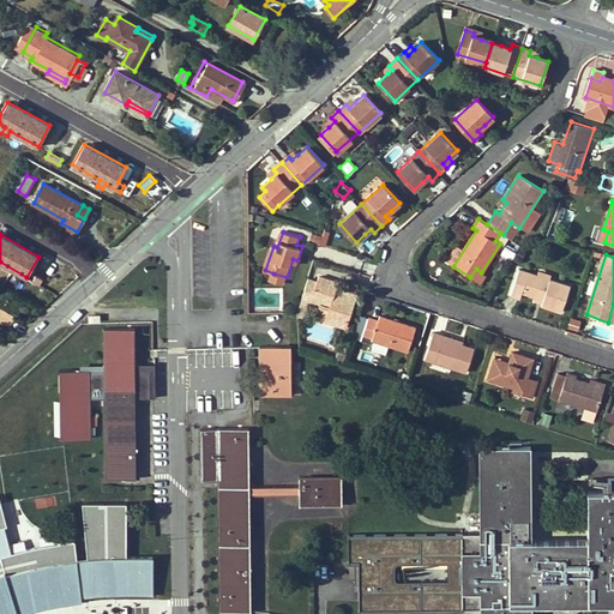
[(481,272),(476,269),(470,277),(480,283),(486,275),(481,272)]
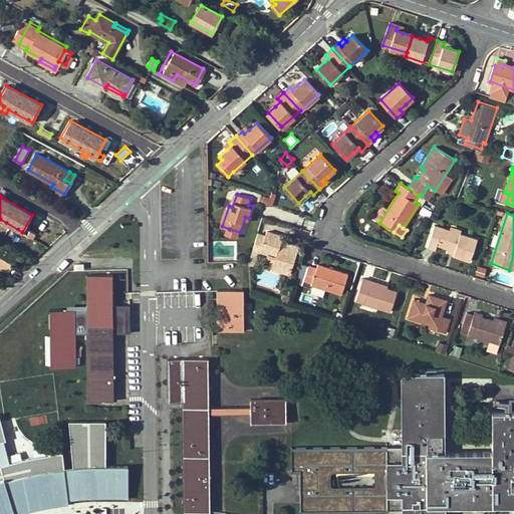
[(461,235),(450,231),(435,226),(428,247),(436,250),(437,245),(455,251),(453,256),(471,261),(477,240),(461,235)]
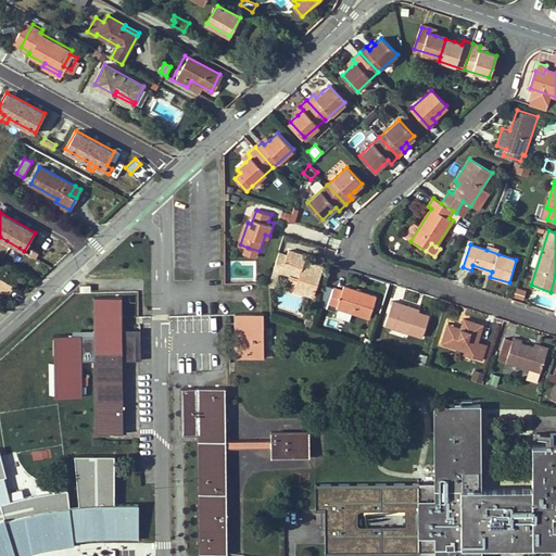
[(245,253),(257,257),(260,251),(248,248),(245,253)]
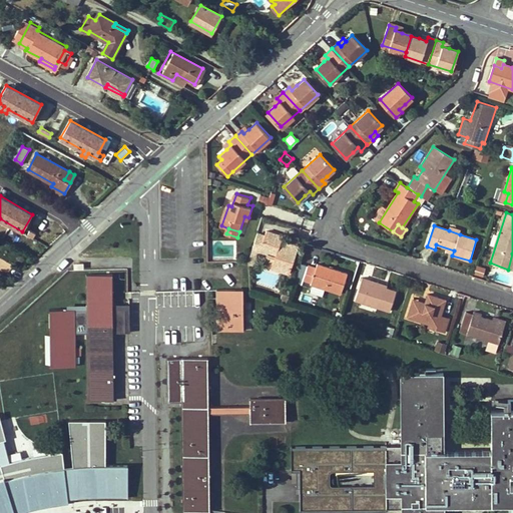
[(265,236),(259,234),(250,255),(258,253),(261,251),(269,254),(276,257),(272,268),(291,274),(298,250),(281,244),(282,240),(284,236),(267,231),(265,236)]
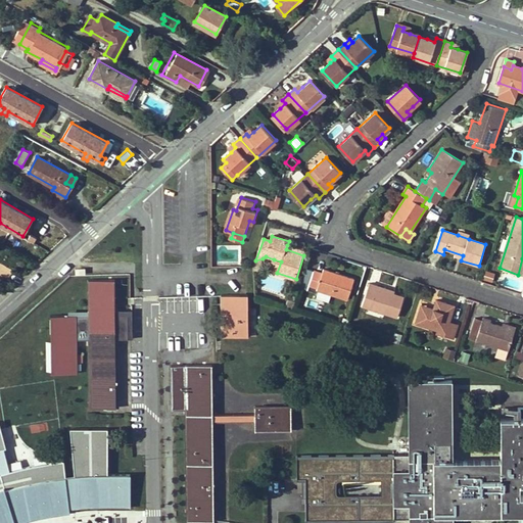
[(304,251),(287,245),(286,249),(303,255),(304,251)]
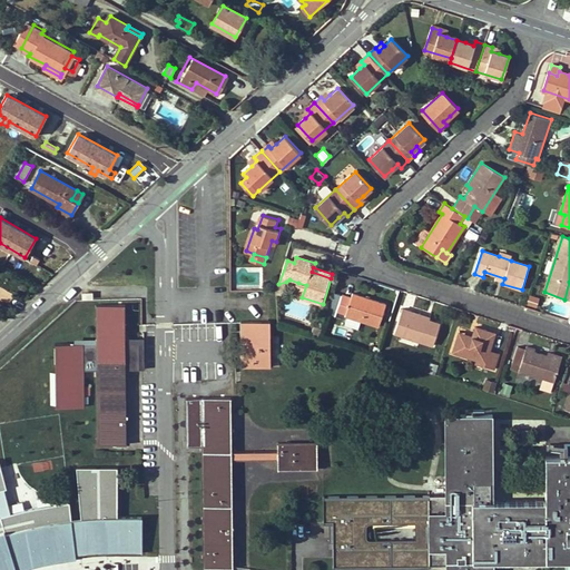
[(283,291),(286,282),(278,284),(277,290),(277,291),(282,291),(283,291)]
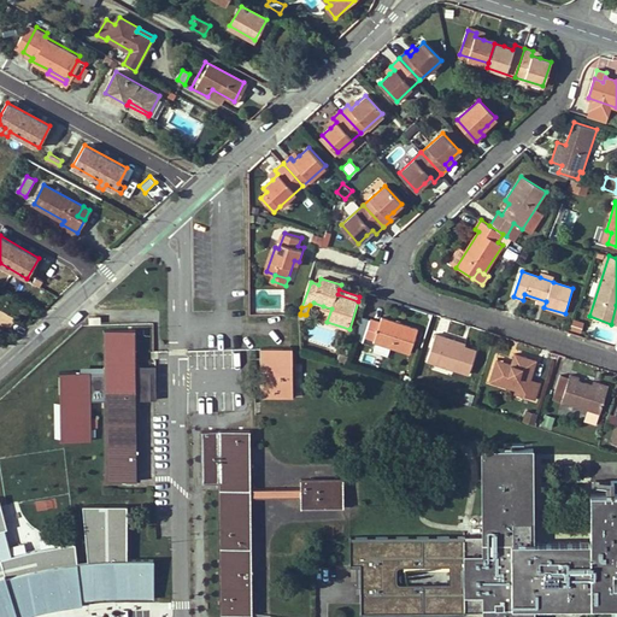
[(331,309),(323,306),(318,319),(327,322),(331,309)]
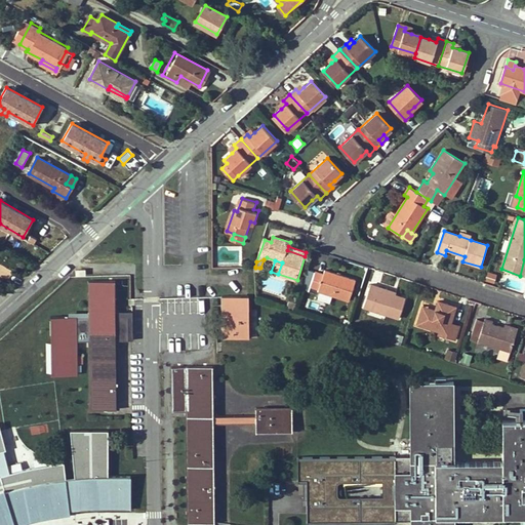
[(318,291),(349,301),(356,280),(324,271),(323,274),(315,272),(310,287),(318,289),(318,291)]
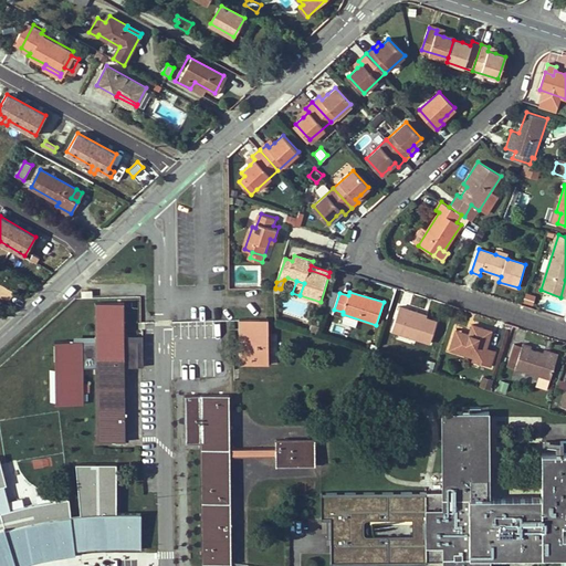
[(126,440),(126,358),(126,341),(125,302),(96,303),(97,342),(56,342),(56,406),(85,406),(84,368),(97,368),(97,441),(126,440)]
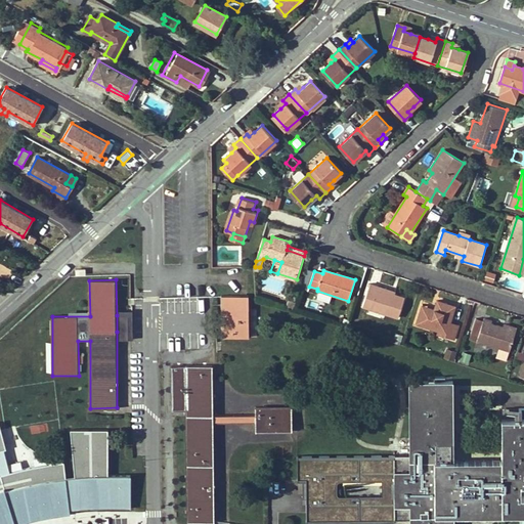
[(378,287),(369,284),(365,297),(374,300),(370,309),(397,317),(404,299),(394,296),(377,290),(378,287)]
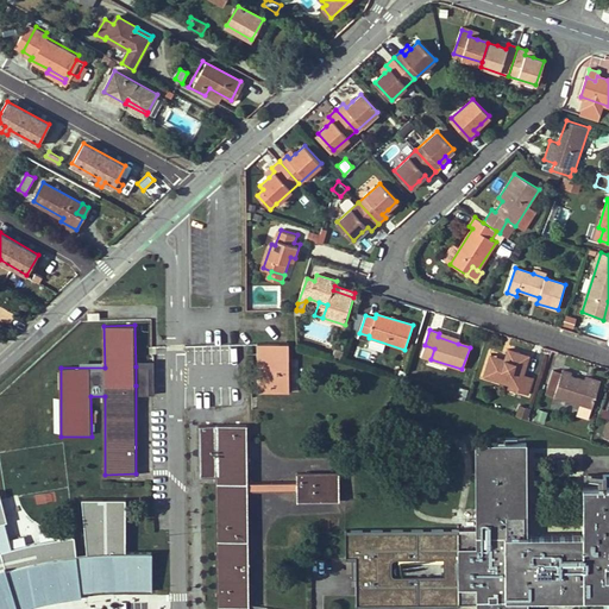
[(439,333),(438,337),(458,344),(459,339),(439,333)]
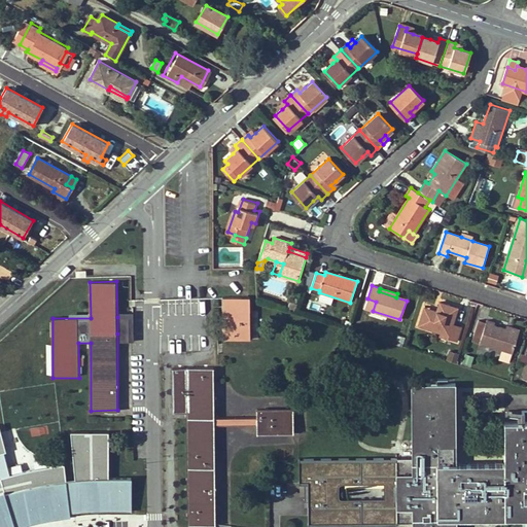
[(320,293),(319,299),(330,303),(332,296),(320,293)]
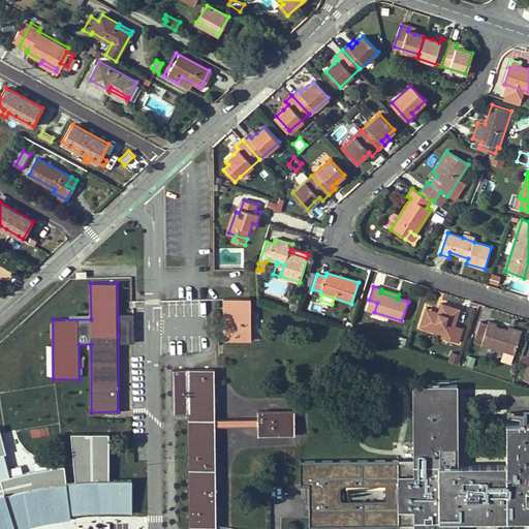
[(227,331),(223,331),(223,340),(251,340),(251,298),(227,299),(227,331)]
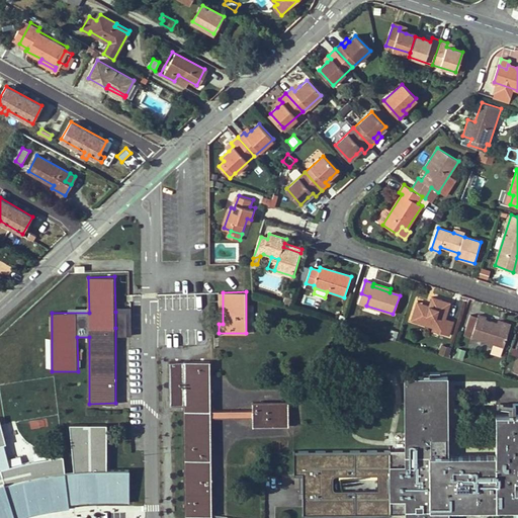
[(450,303),(432,296),(428,307),(427,310),(416,306),(412,317),(423,321),(434,325),(432,330),(448,335),(453,321),(444,318),(450,303)]
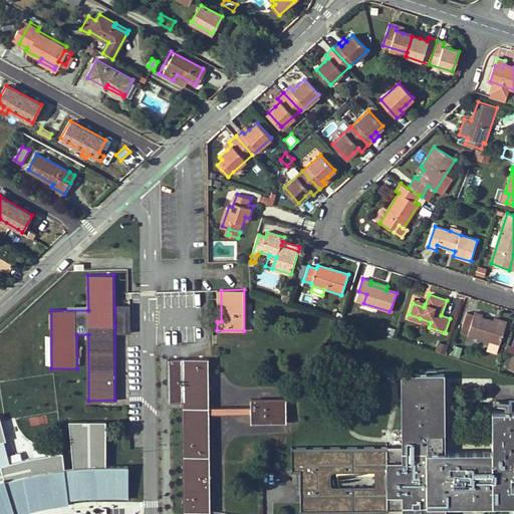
[(253,303),(246,303),(246,330),(254,330),(253,303)]
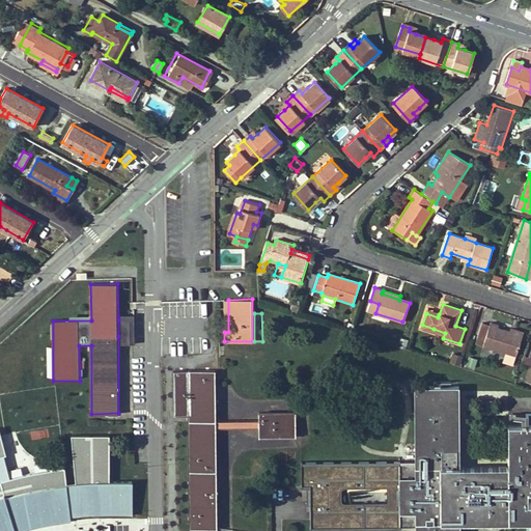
[(134,319),(118,319),(118,336),(118,344),(134,344),(134,319)]
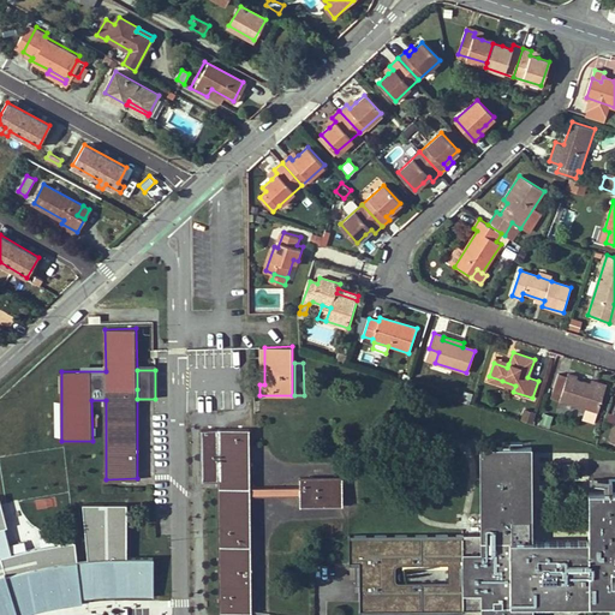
[(559,372),(550,396),(597,412),(604,388),(592,384),(577,380),(578,376),(568,374),(567,376),(559,372)]
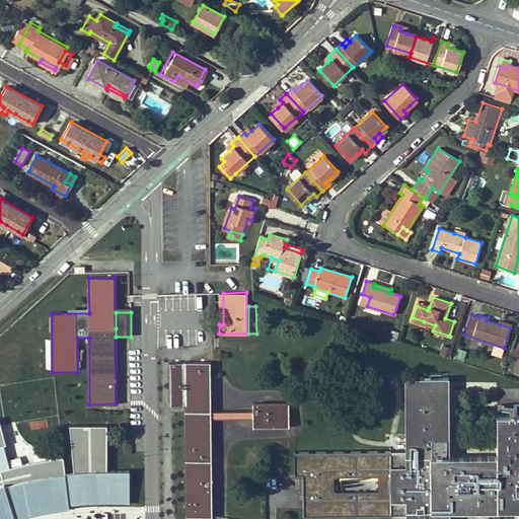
[(435,325),(424,321),(422,326),(433,330),(435,325)]
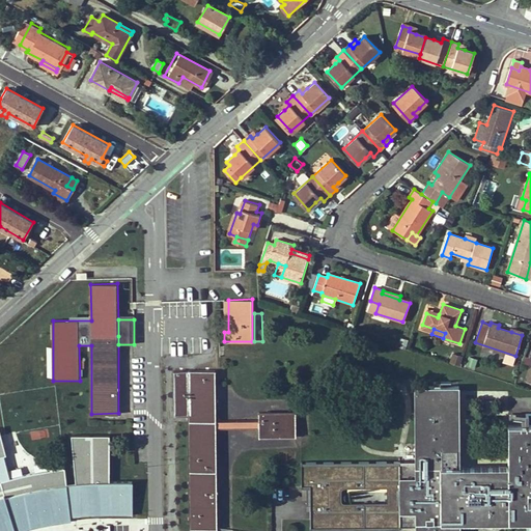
[(462,356),(452,353),(450,361),(459,363),(462,356)]
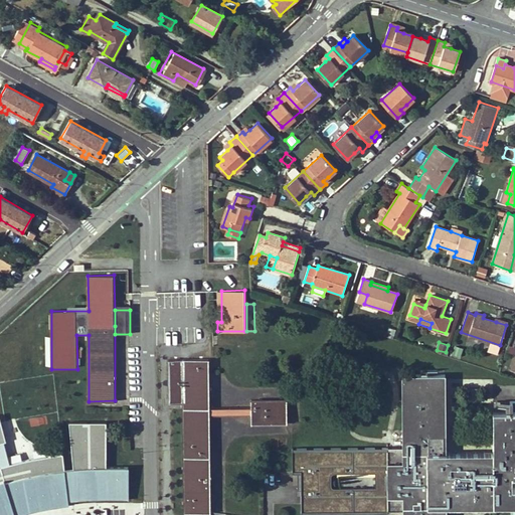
[(460,357),(463,348),(455,345),(452,354),(460,357)]
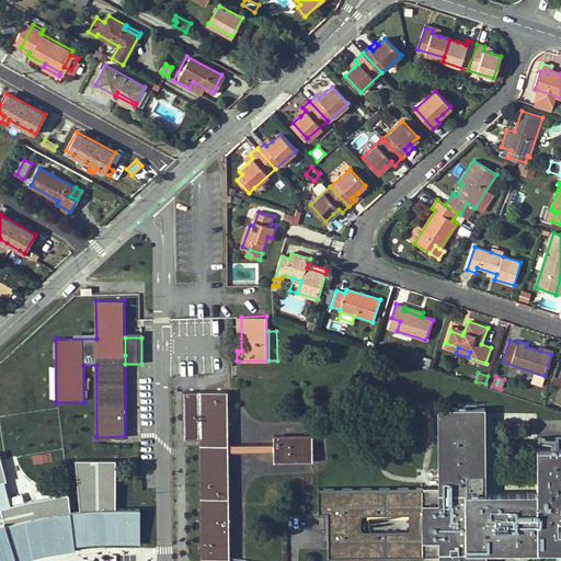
[(204,559),(203,560),(220,560),(220,559),(229,559),(228,451),(273,450),(274,461),(312,460),(311,436),(273,437),(273,444),(228,445),(227,391),(184,391),(184,437),(199,437),(202,559),(204,559)]
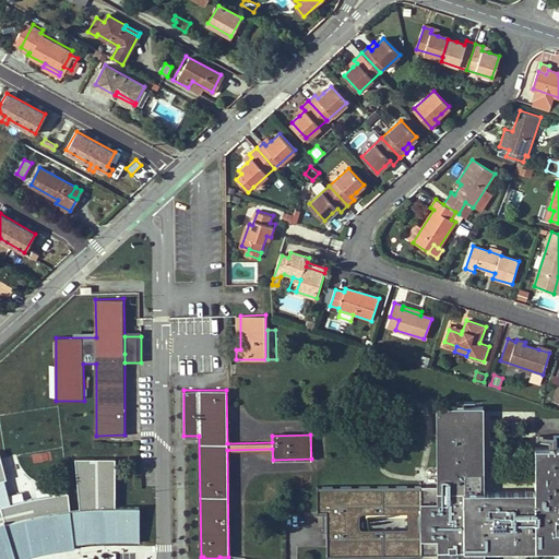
[(489,558),(489,549),(558,548),(558,435),(554,436),(554,447),(536,447),(535,490),(490,490),(489,408),(441,408),(441,486),(322,486),(322,514),(332,514),(332,558),(441,558),(489,558)]
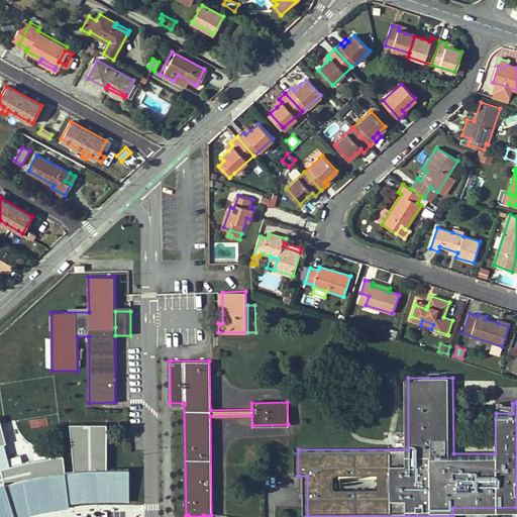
[(107,423),(70,423),(74,469),(65,471),(63,455),(45,457),(27,461),(11,466),(1,469),(0,468),(0,516),(16,516),(23,515),(40,511),(53,509),(69,507),(69,502),(129,502),(130,468),(107,469),(107,423)]
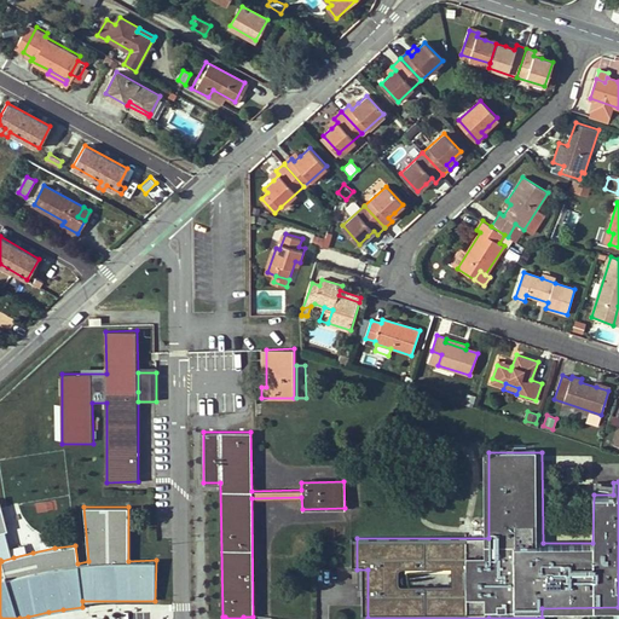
[(0,557),(1,561),(13,557),(6,530),(0,531),(0,557)]
